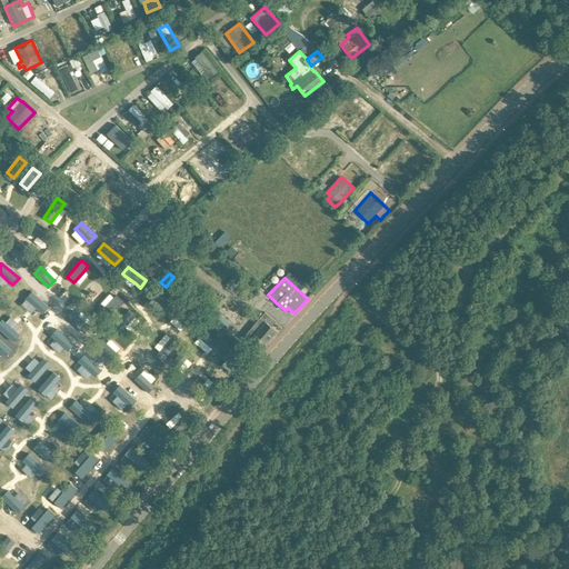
[(155,289),(149,296),(152,299),(163,308),(165,308),(170,301),(155,289)]
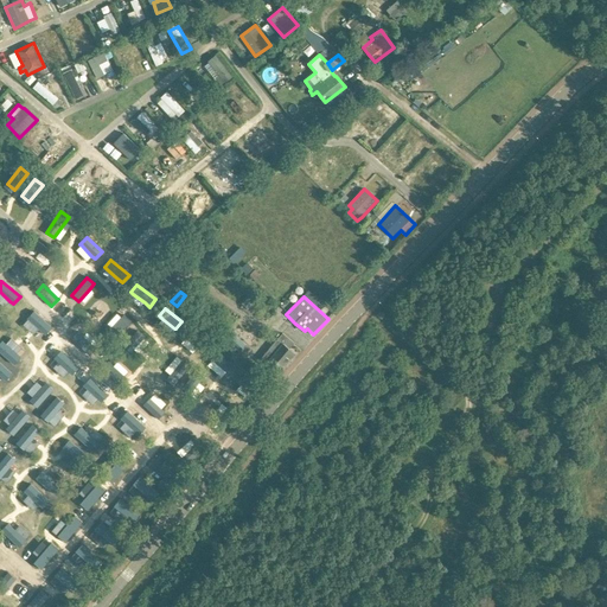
[(34,312),(27,319),(29,319),(43,332),(46,334),(52,327),(34,312)]
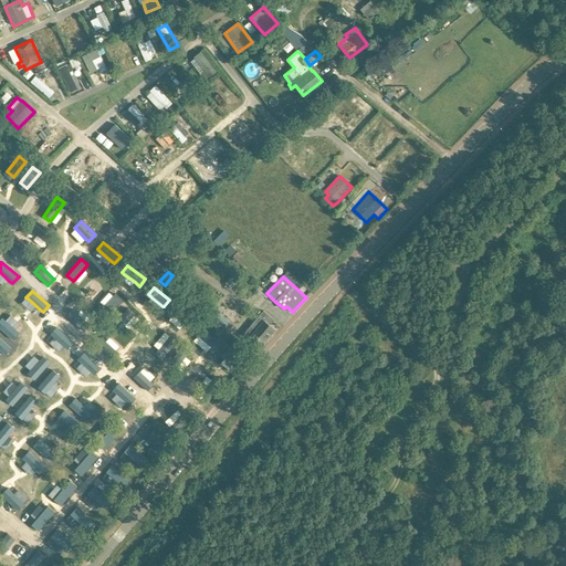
[(104,306),(100,311),(103,313),(106,316),(122,300),(115,294),(113,296),(104,306)]
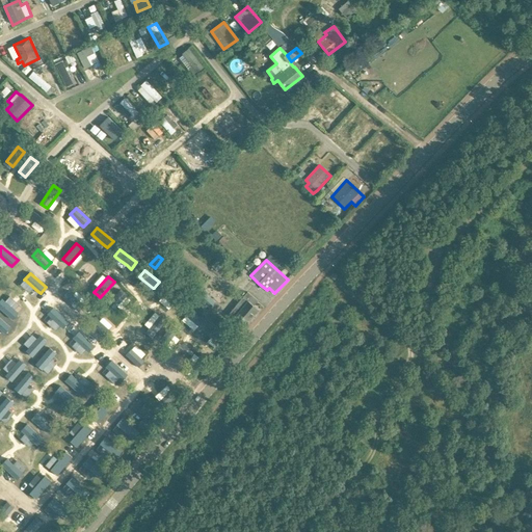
[(180,286),(192,295),(198,289),(186,278),(180,286)]
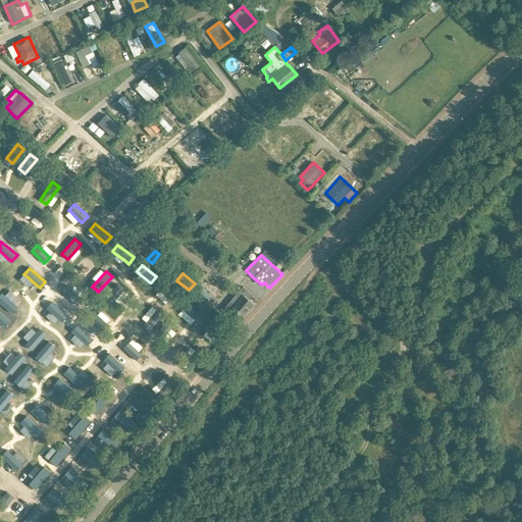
[(164,283),(159,290),(160,291),(169,299),(172,302),(177,295),(164,283)]
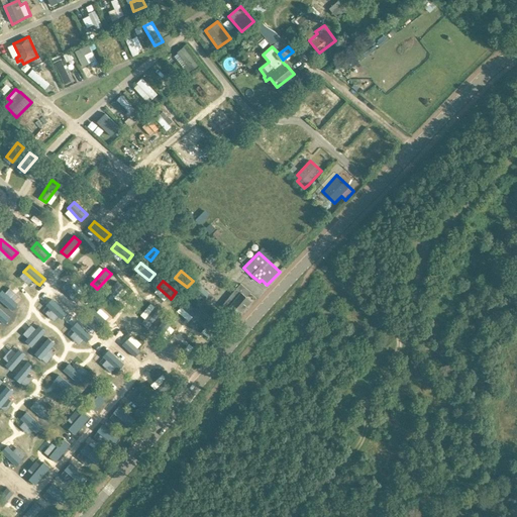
[(117,282),(105,295),(112,301),(114,298),(122,288),(123,287),(117,282)]
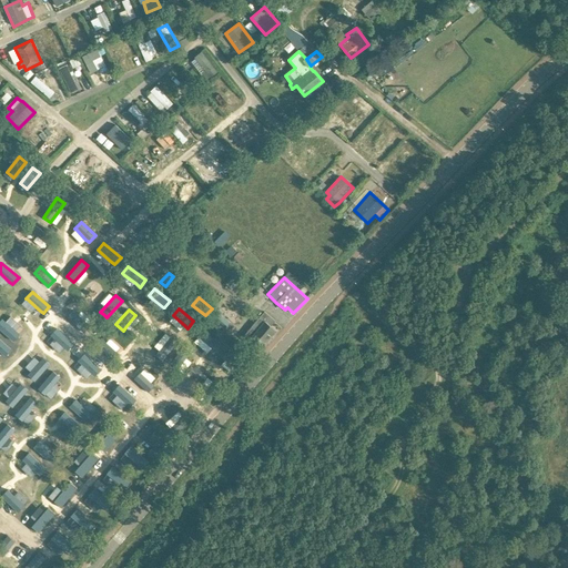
[(73,311),(68,317),(84,333),(90,326),(88,324),(78,315),(73,311)]
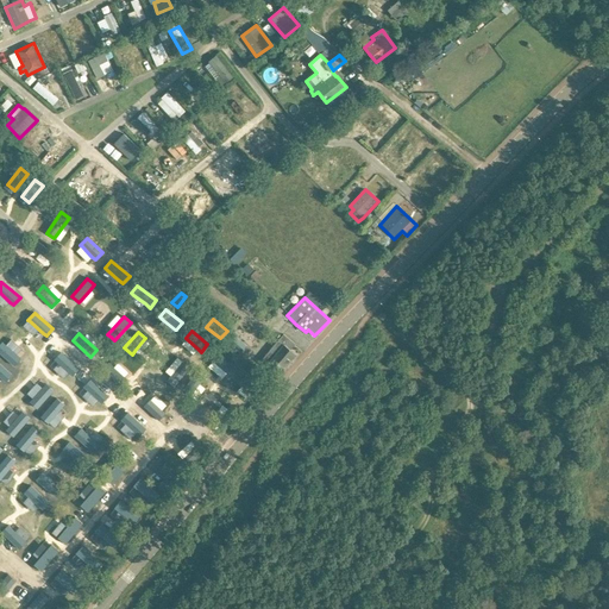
[(231,340),(243,352),(249,346),(236,334),(231,340)]
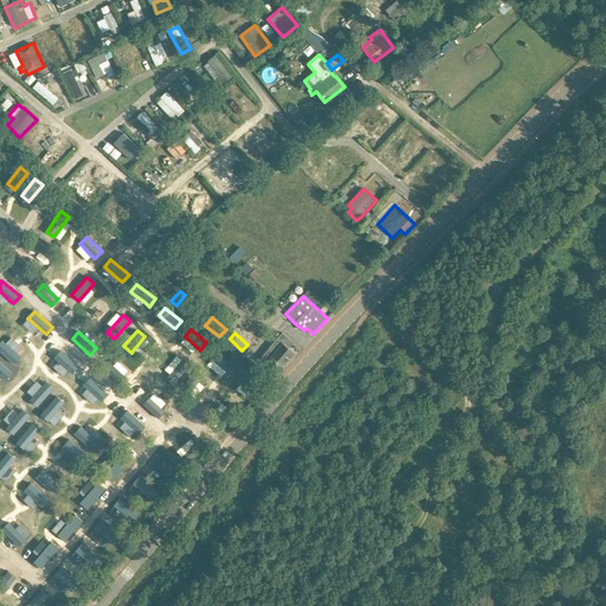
[(294,342),(283,334),(259,361),(270,371),(275,366),(279,369),(294,353),(289,348),(294,342)]
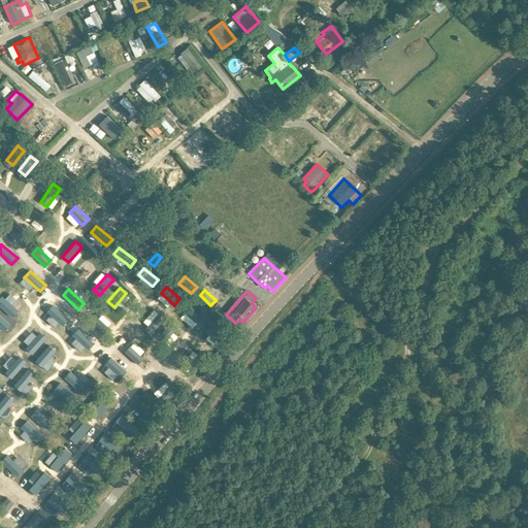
[(2,297),(0,298),(0,305),(12,317),(18,310),(5,299),(2,297)]
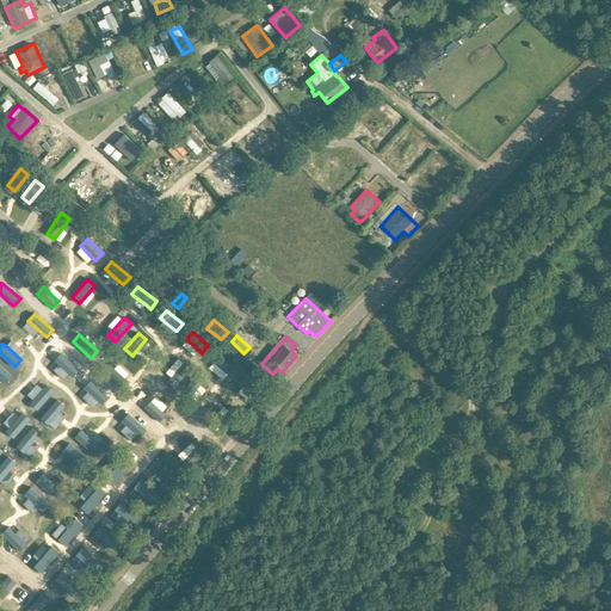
[(61,353),(55,360),(55,362),(69,374),(73,377),(80,370),(61,353)]
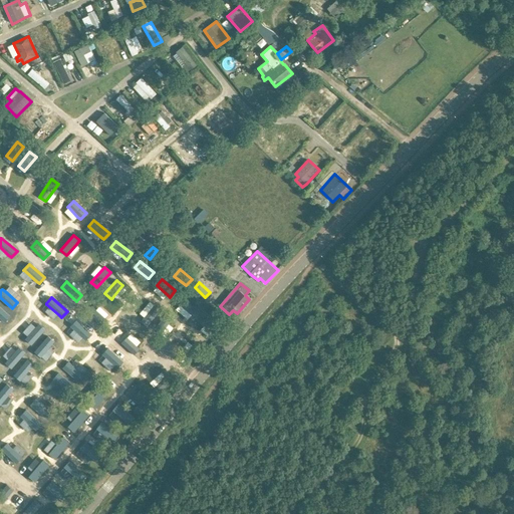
[(184,298),(179,304),(180,305),(192,315),(195,318),(200,312),(184,298)]
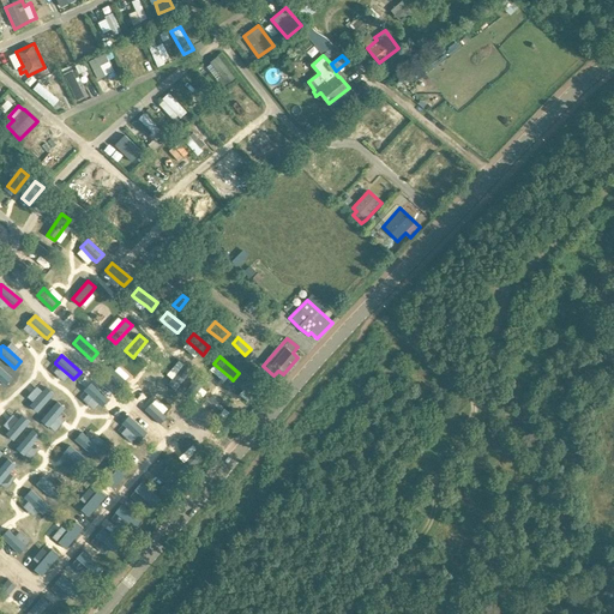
[(173,379),(168,385),(175,391),(192,371),(184,365),(173,379)]
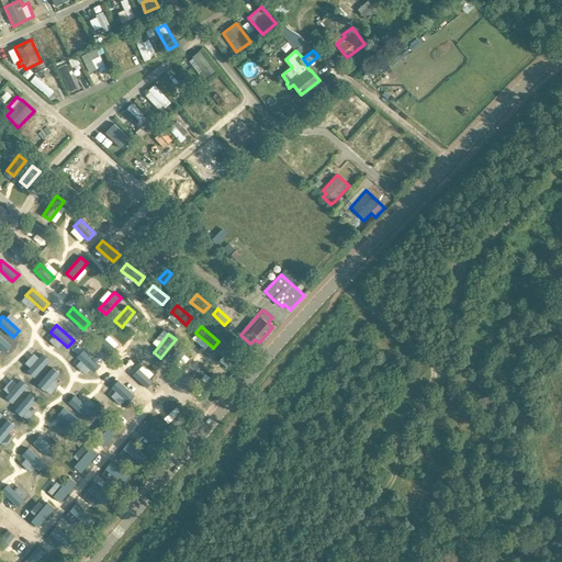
[(0,335),(0,348),(2,350),(6,352),(11,346),(0,335)]
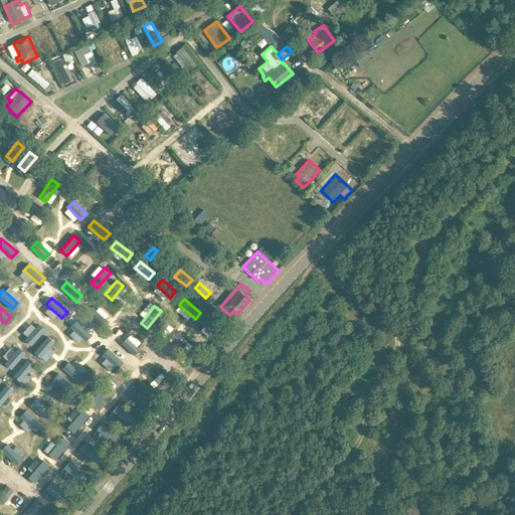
[(93,307),(87,313),(102,327),(108,321),(106,319),(97,311),(93,307)]
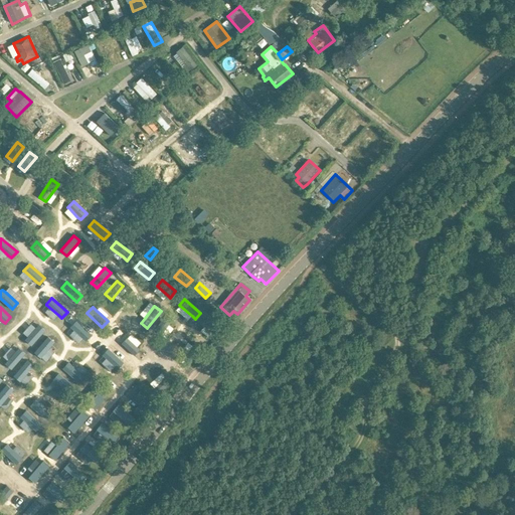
[(165,316),(155,330),(161,335),(169,325),(172,321),(165,316)]
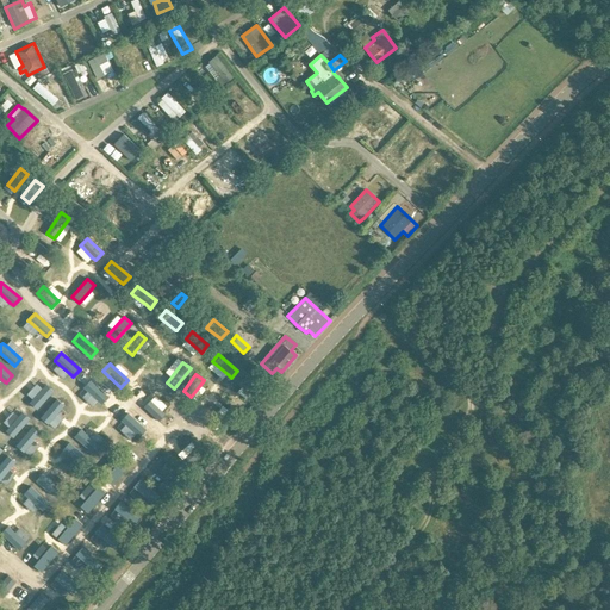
[(244,377),(238,385),(242,387),(253,397),(255,398),(261,390),(244,377)]
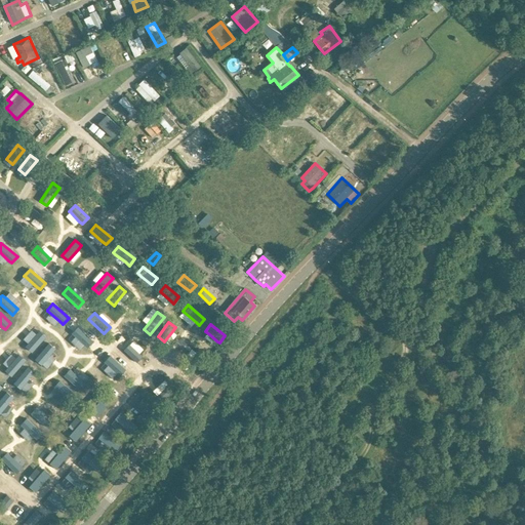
[(78,327),(72,333),(73,333),(85,345),(88,348),(93,341),(78,327)]
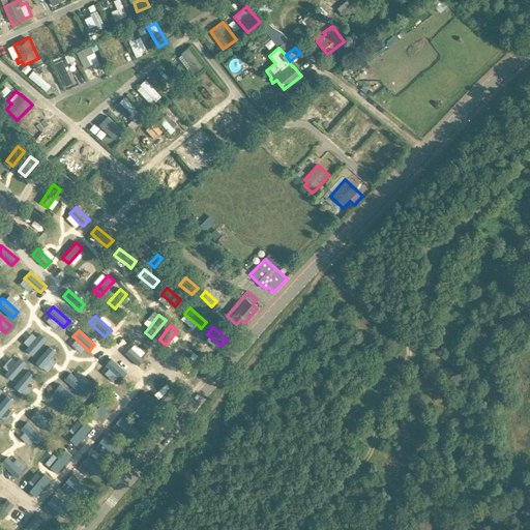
[(29,347),(26,350),(33,356),(47,340),(40,334),(39,334),(29,347)]
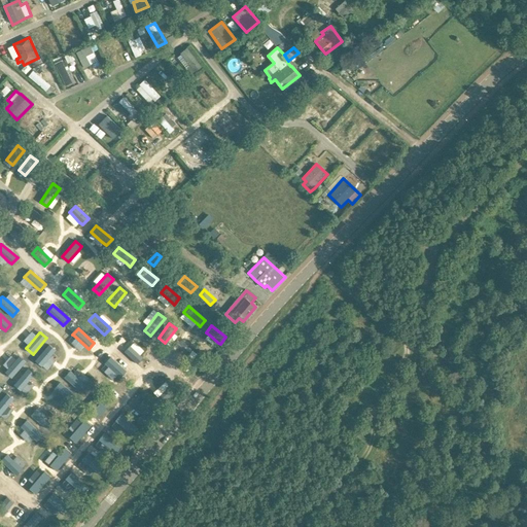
[(49,345),(36,360),(42,366),(42,365),(54,353),(56,350),(49,345)]
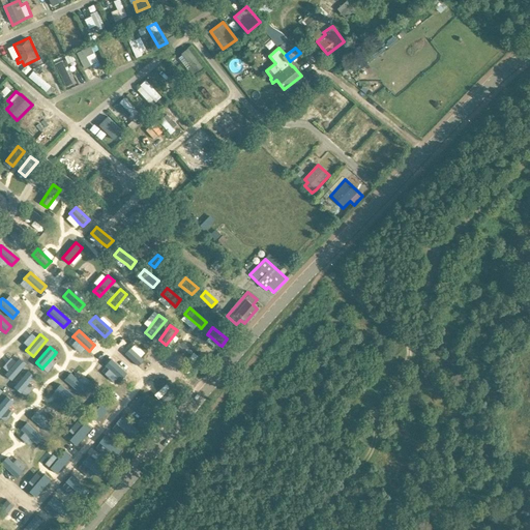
[(130,348),(125,354),(138,366),(144,360),(141,357),(131,348),(130,348)]
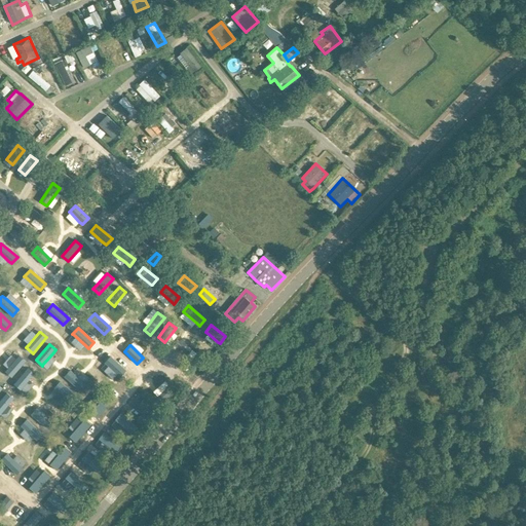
[(189,364),(188,365),(195,370),(205,355),(199,350),(196,353),(189,364)]
